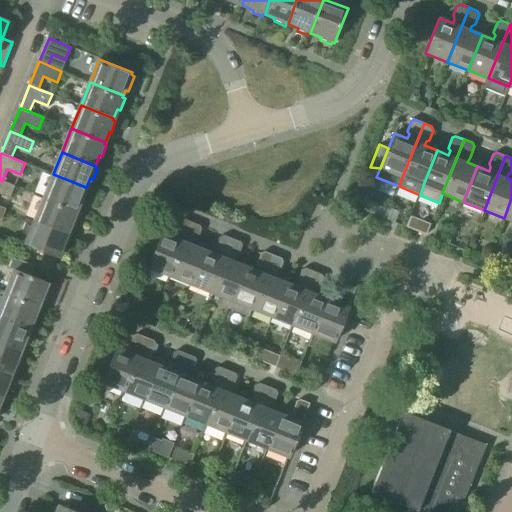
[(86,187),(53,174),(43,198),(77,211),(81,201),(83,201),(88,190),(86,189),(86,187)]
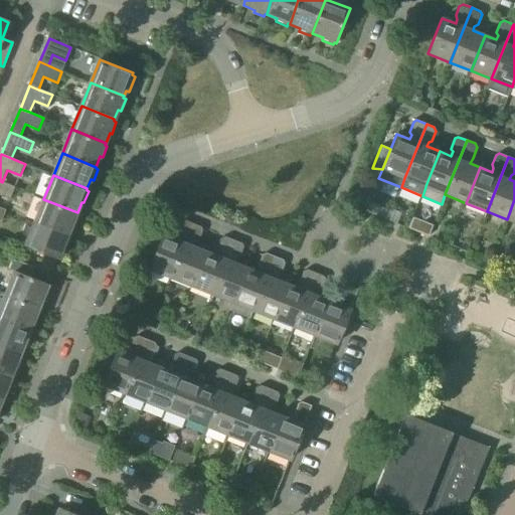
[(2,182),(0,181),(0,194),(11,199),(15,188),(2,182)]
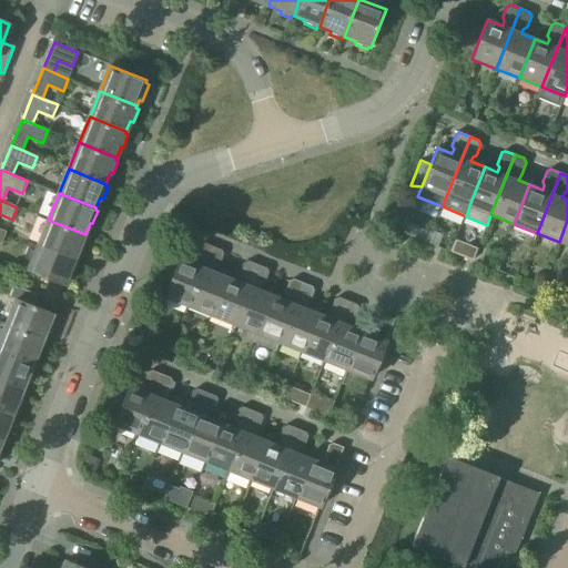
[(85,234),(48,220),(38,245),(75,260),(80,249),(82,250),(87,237),(84,236),(85,234)]
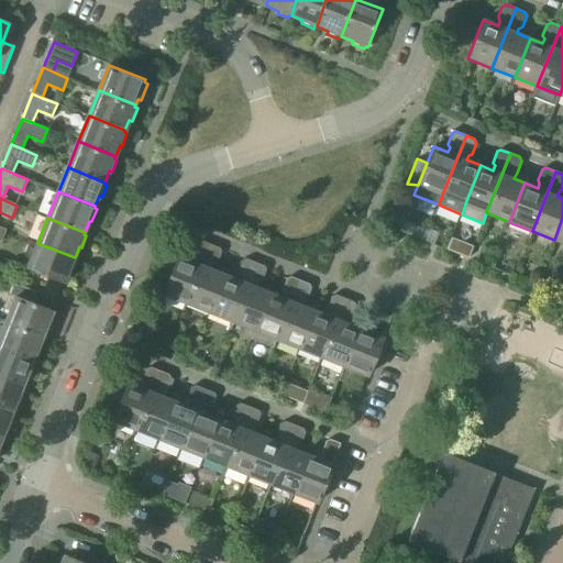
[(192,262),(177,255),(162,294),(187,304),(211,244),(200,240),(197,242),(192,253),(195,256),(192,262)]
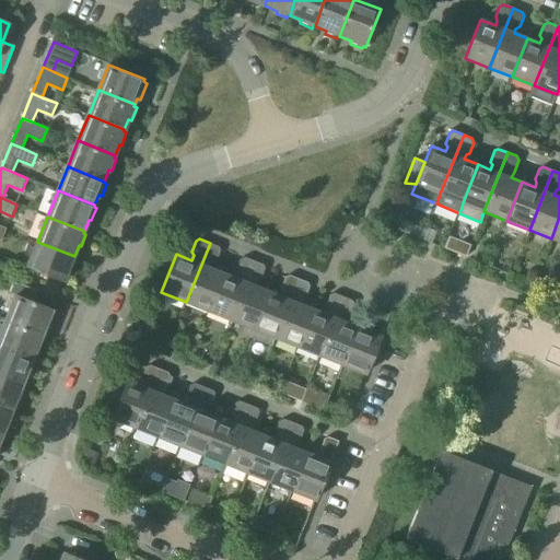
[(74,256),(37,242),(27,267),(63,282),(68,270),(70,271),(76,259),(73,258),(74,256)]
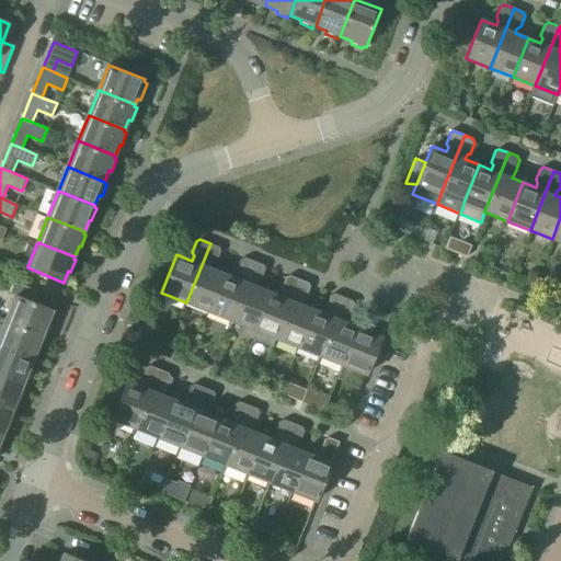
[(218,247),(210,243),(186,302),(209,312),(225,274),(209,267),(212,263),(216,261),(220,251),(218,247)]
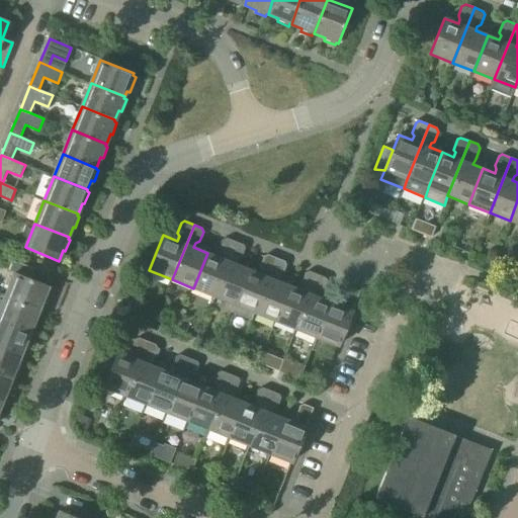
[(219,257),(207,253),(193,288),(213,296),(236,242),(226,238),(223,240),(219,249),(220,253),(219,257)]
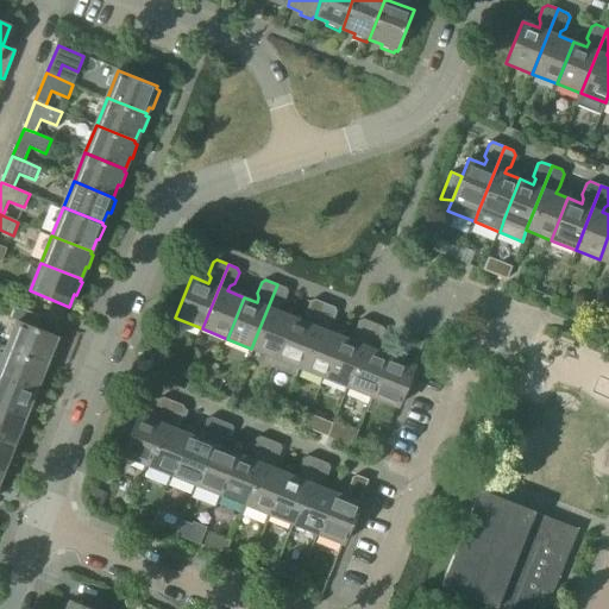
[(251,349),(275,358),(276,358),(293,316),(277,311),(278,305),(283,303),(288,292),(286,288),(277,284),(251,349)]
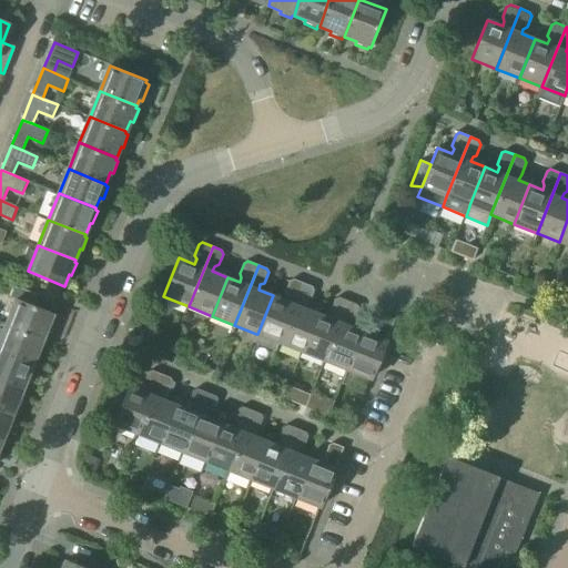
[(257,334),(256,334),(253,342),(275,351),(279,343),(280,343),(304,283),(293,279),(288,281),(285,291),(286,295),(284,300),(273,295),(257,334)]
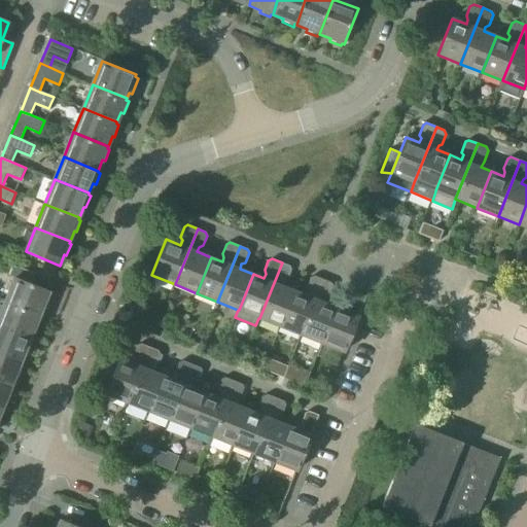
[(289,266),(282,262),(259,318),(281,327),(295,290),(281,285),(283,281),(286,280),(290,270),(289,266)]
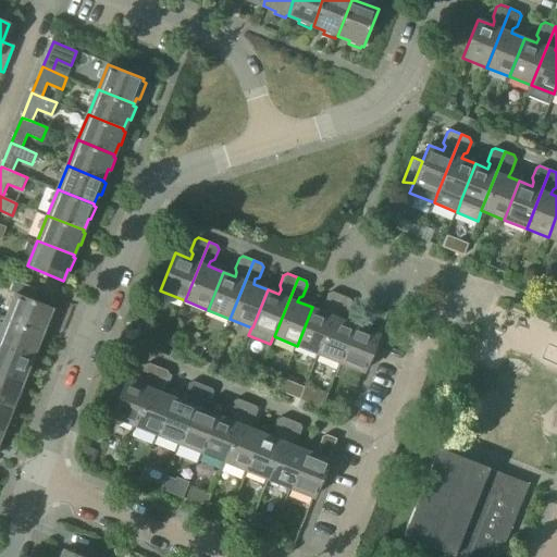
[(10,293),(16,295),(7,319),(42,333),(47,322),(50,324),(54,311),(51,310),(52,308),(35,300),(38,292),(14,282),(10,293)]
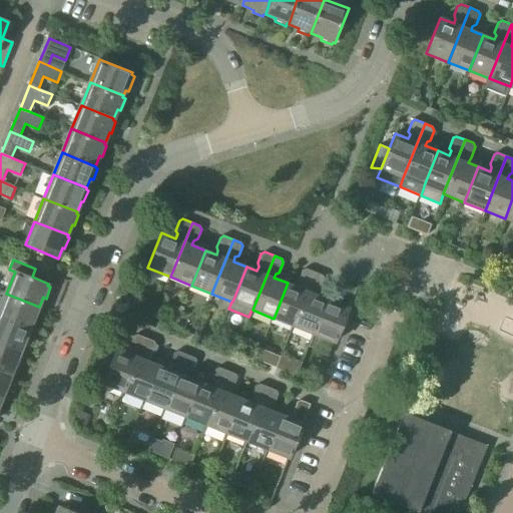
[(296,287),(288,283),(274,319),(294,327),(316,273),(306,269),(302,270),(296,287)]
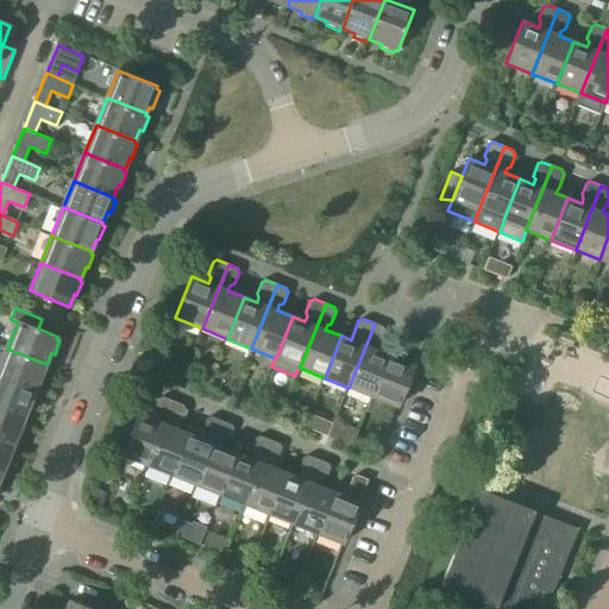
[(383,326),(375,324),(349,388),(372,397),(389,356),(374,349),(376,344),(381,341),(384,332),(383,326)]
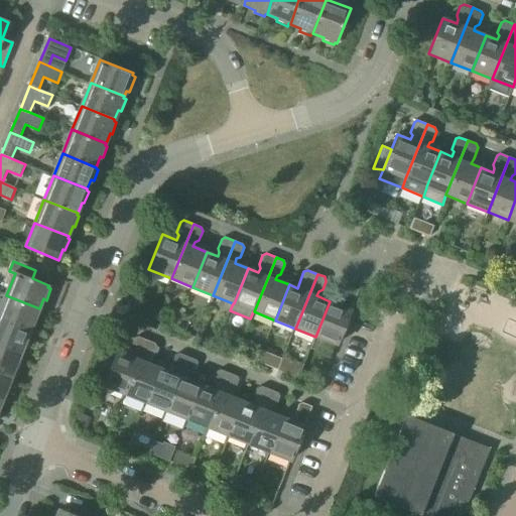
[(330,301),(315,337),(337,345),(351,309),(358,290),(349,286),(345,288),(341,297),(343,300),(341,305),(330,301)]
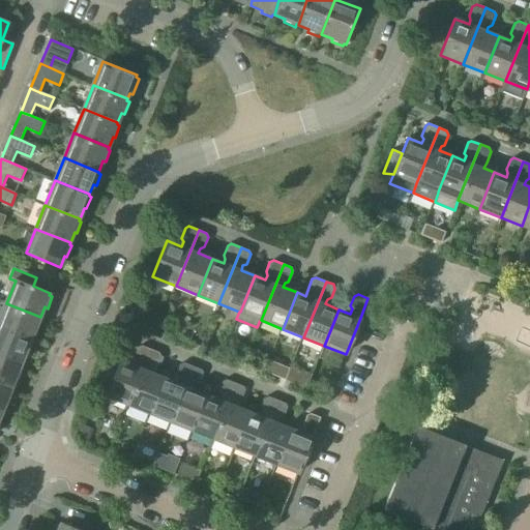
[(40,317),(6,303),(0,318),(0,329),(31,342),(35,331),(38,332),(42,320),(40,319),(40,317)]
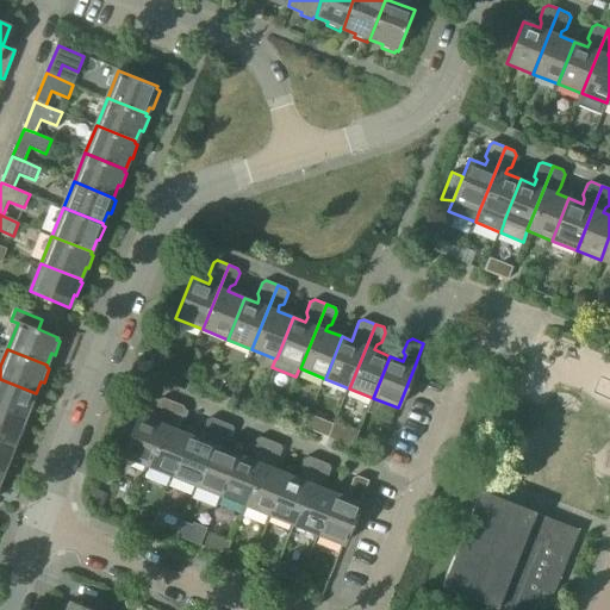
[(36,393),(0,379),(0,411),(25,422),(30,409),(32,410),(38,396),(35,394),(36,393)]
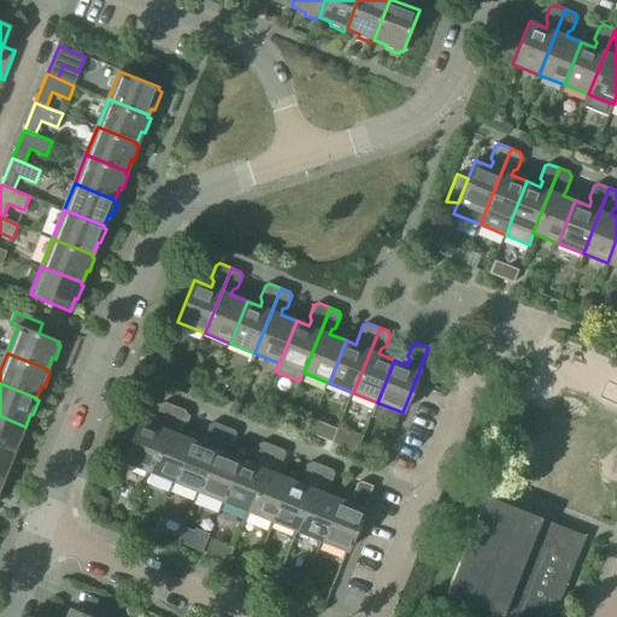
[(156,425),(140,418),(123,460),(150,471),(176,406),(165,403),(160,404),(156,416),(158,419),(156,425)]
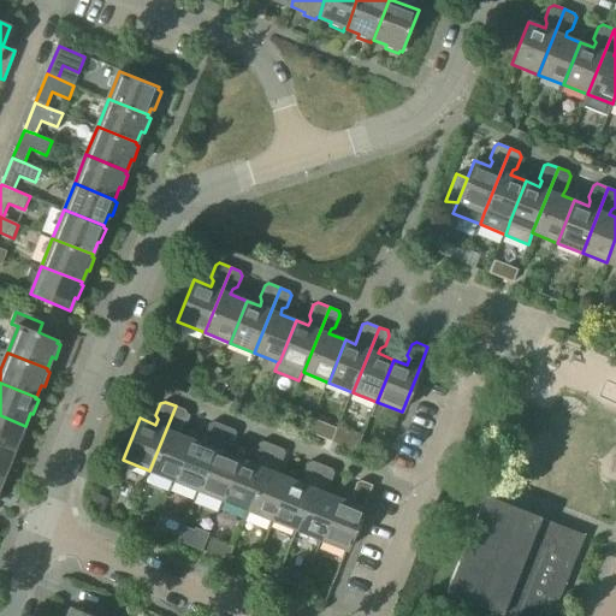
[(185,409),(176,406),(149,471),(175,480),(191,439),(176,432),(178,427),(182,425),(187,414),(185,409)]
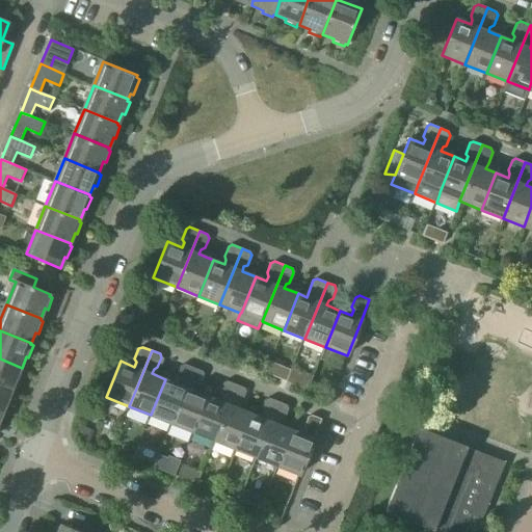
[(22,368),(0,358),(0,386),(12,392),(17,380),(19,381),(23,369),(21,369),(22,368)]
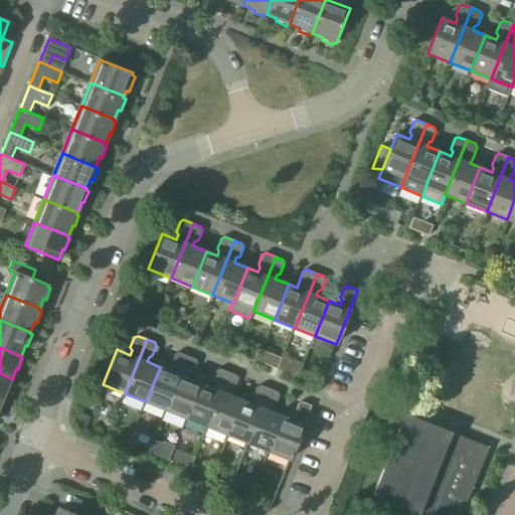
[(171,371),(160,367),(146,401),(166,410),(188,356),(178,352),(175,354),(171,363),(172,367),(171,371)]
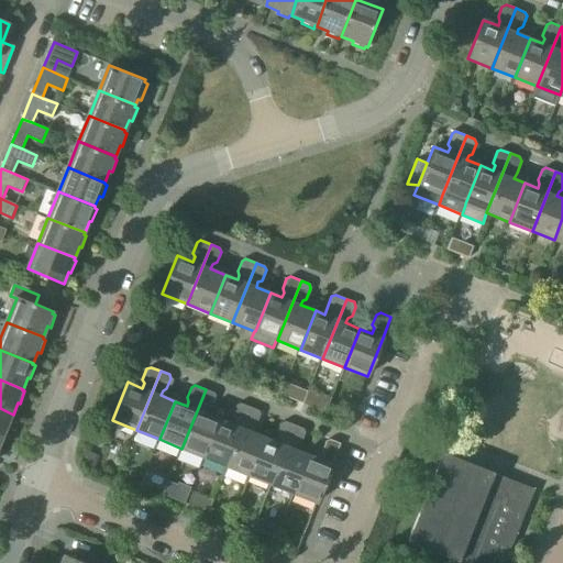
[(327,408),(331,395),(311,387),(306,401),(327,408)]
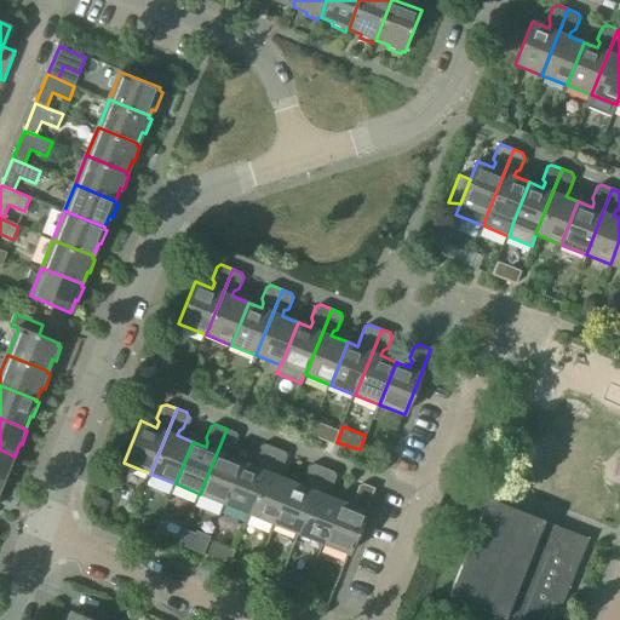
[(235,432),(227,429),(200,494),(225,504),(242,461),(227,455),(228,451),(233,448),(237,437),(235,432)]
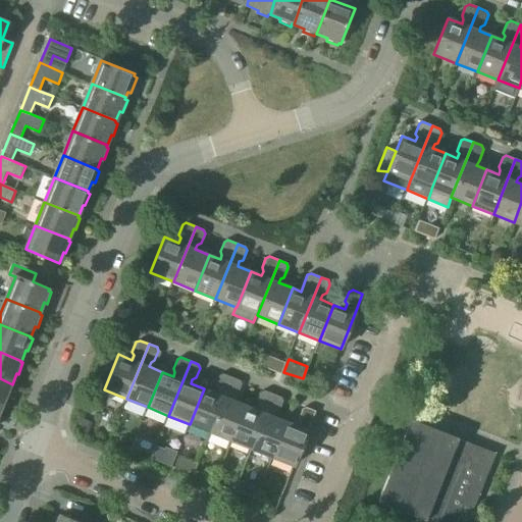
[(215,393),(204,388),(190,424),(210,432),(232,377),(222,373),(218,375),(215,385),(216,388),(215,393)]
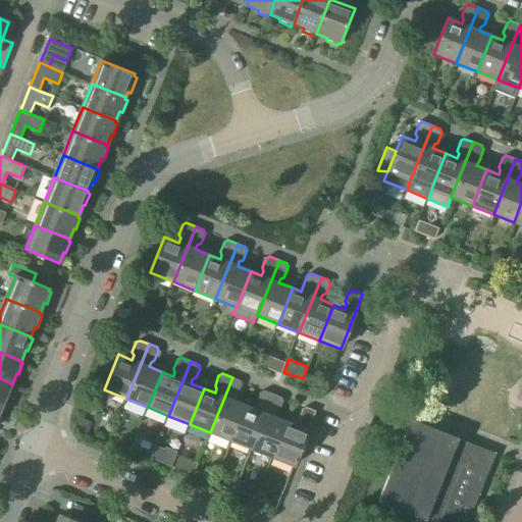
[(240,380),(232,377),(210,432),(231,440),(246,405),(232,400),(233,396),(238,394),(242,384),(240,380)]
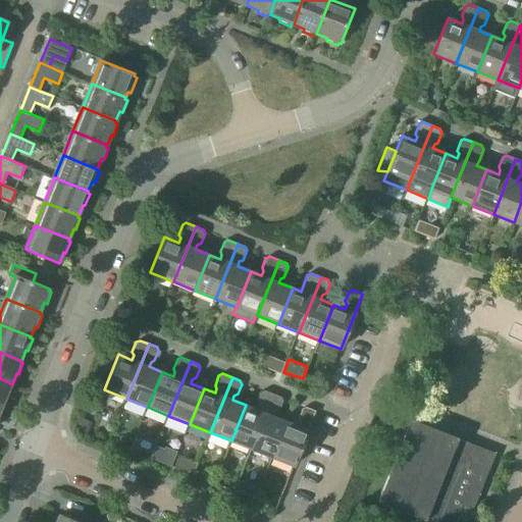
[(12,384),(0,378),(0,406),(3,408),(7,397),(9,398),(13,386),(11,385),(12,384)]
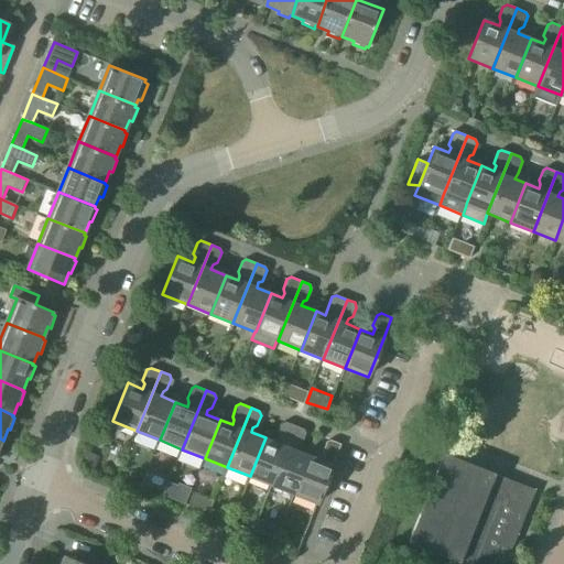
[(277,443),(266,437),(250,476),(272,485),(296,426),(285,422),(281,423),(278,434),(279,437),(277,443)]
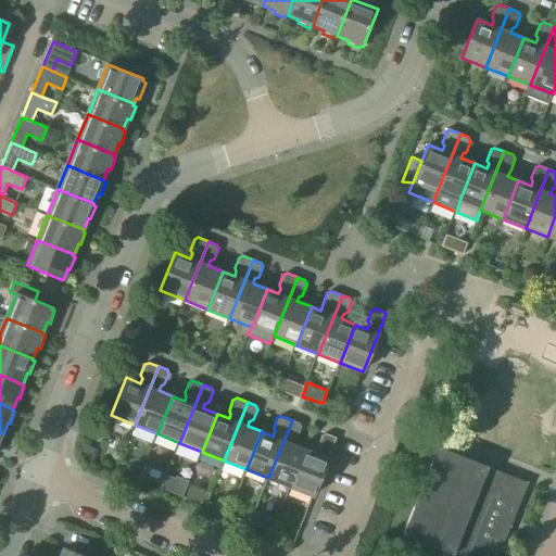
[(300,422),(292,420),(268,478),(290,487),(305,450),(291,444),(293,439),(298,438),(301,427),(300,422)]
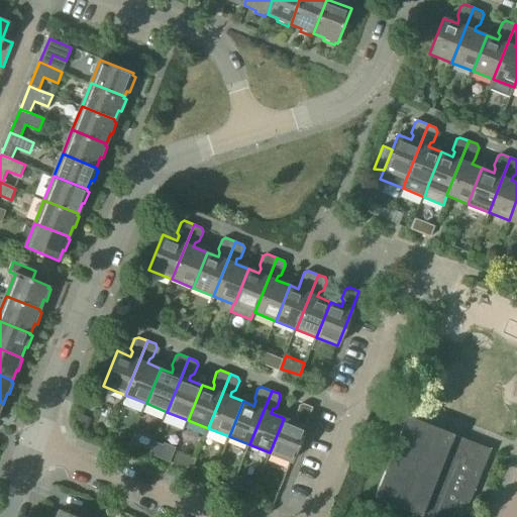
[(295,422),(284,418),(270,452),(291,460),(305,426),(312,407),(303,403),(299,405),(295,414),(297,417),(295,422)]
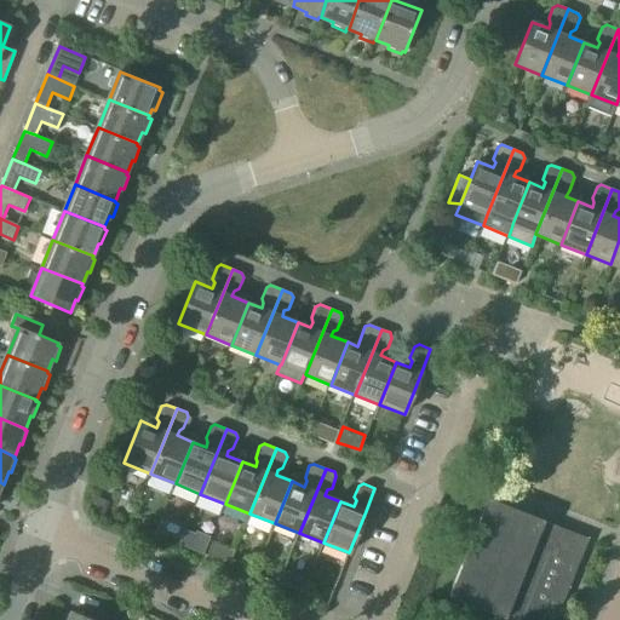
[(449,595),(509,619),(511,619),(556,619),(589,538),(488,498),(449,595)]
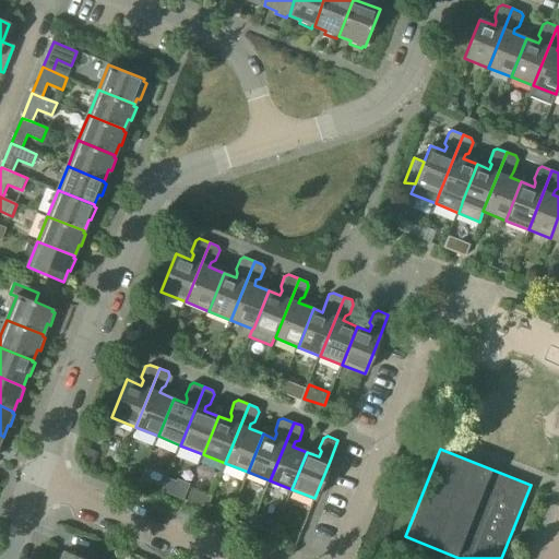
[(187,496),(191,484),(169,476),(165,488),(187,496)]
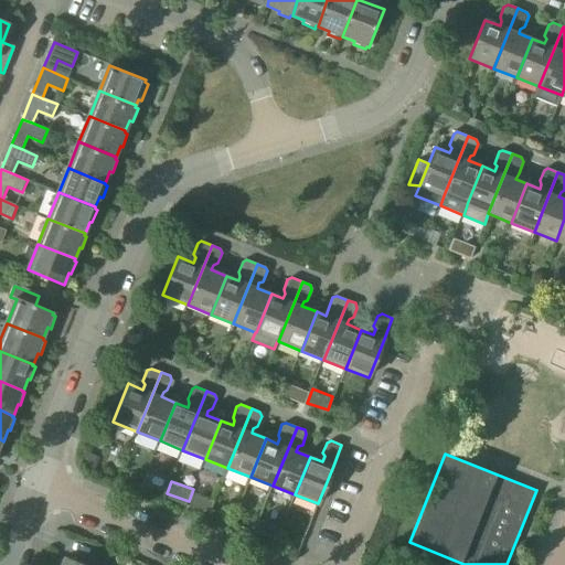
All buildings are outlined.
